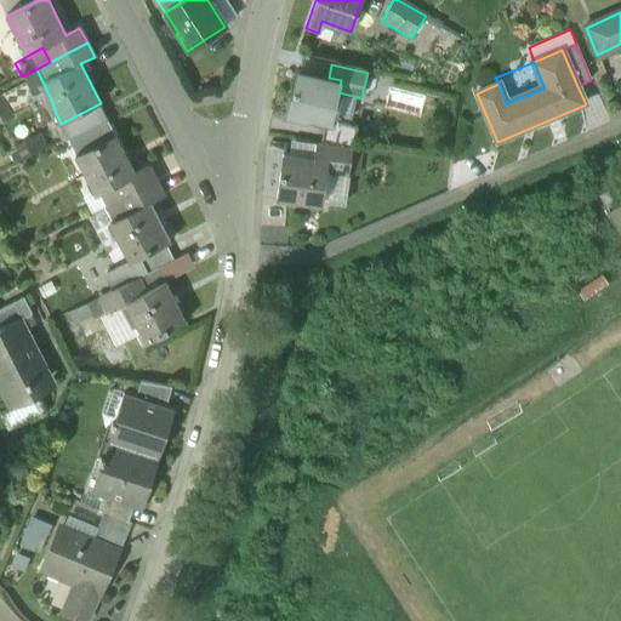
[(329,78),(297,70),(288,115),(307,120),(307,117),(331,123),(339,92),(341,80),(329,78)]
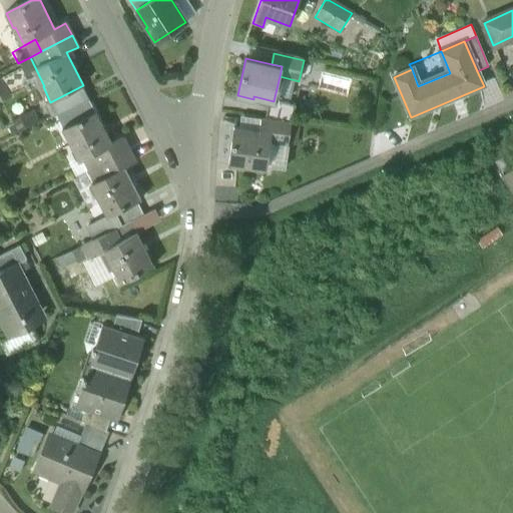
[(313,62),(304,60),(300,77),(309,79),(313,62)]
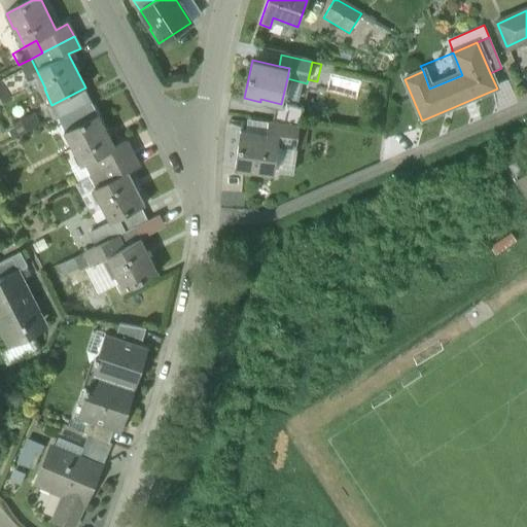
[(21,70),(1,80),(0,80),(0,96),(27,82),(21,70)]
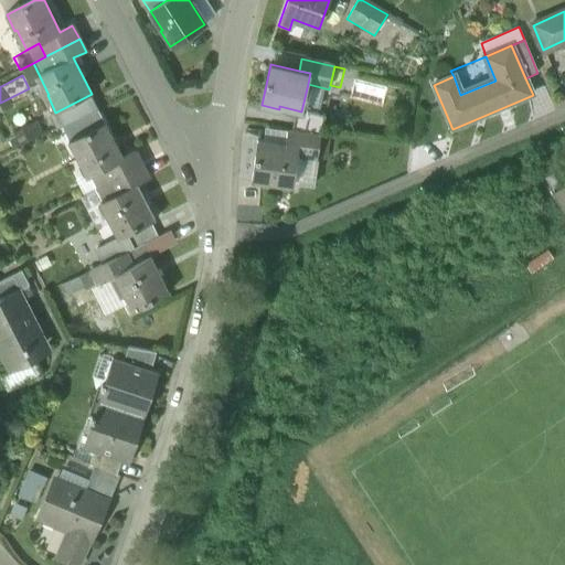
[(55,113),(49,116),(56,130),(64,126),(97,109),(89,95),(55,113)]
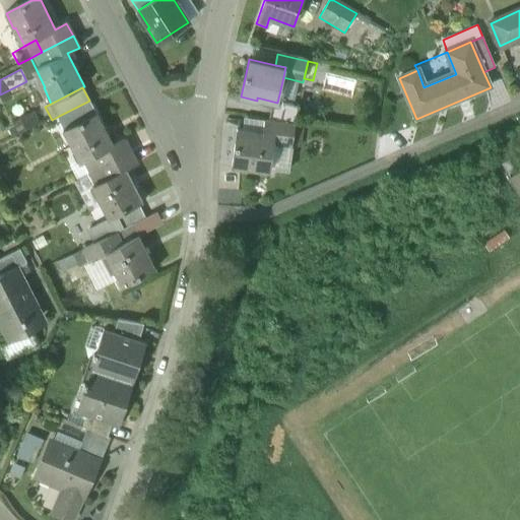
[(89,101),(59,116),(66,129),(95,114),(89,101)]
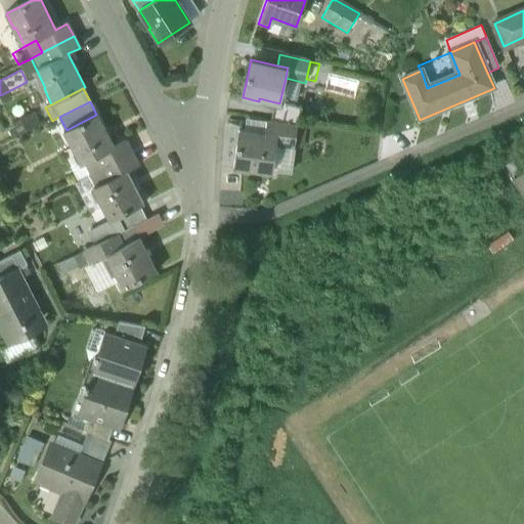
[(114,146),(96,115),(67,130),(63,132),(71,147),(74,146),(81,161),(83,164),(93,158),(115,147),(114,146)]
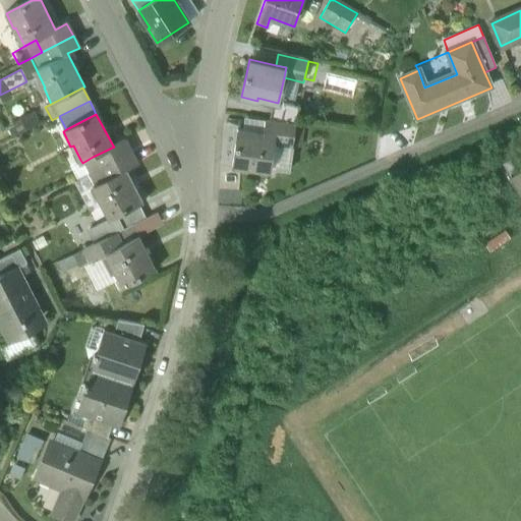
[(33,115),(13,125),(15,129),(11,131),(14,136),(38,125),(33,115)]
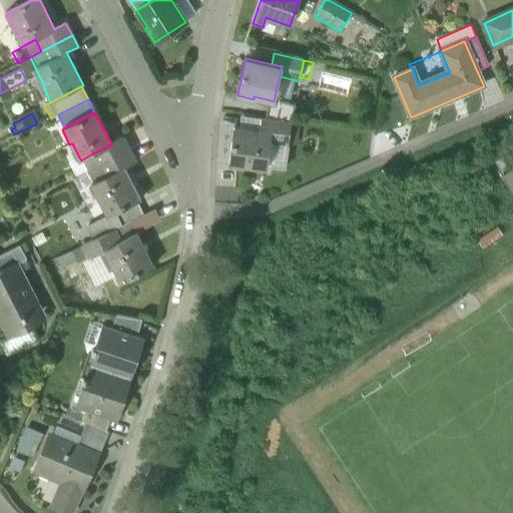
[(239,117),(238,130),(260,132),(262,120),(239,117)]
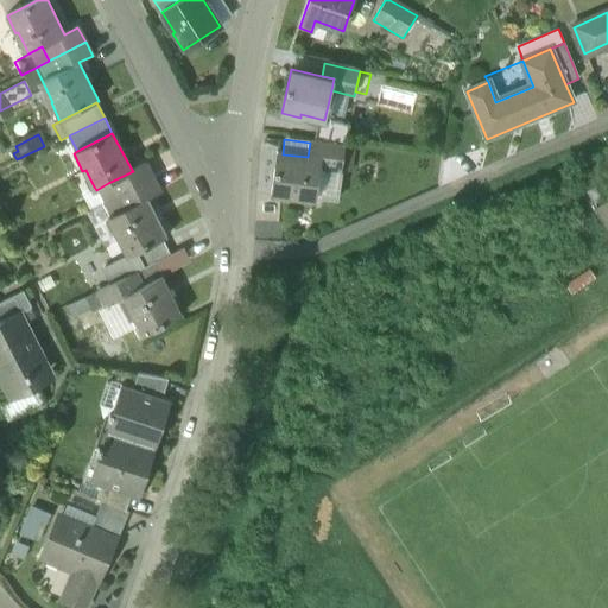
[(310,143),(308,157),(321,159),(320,170),(342,172),(346,147),(310,143)]
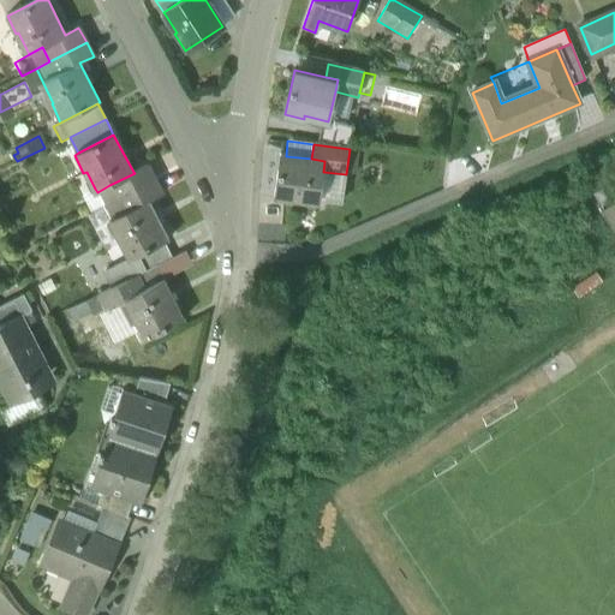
[(286,156),(280,155),(274,199),(294,202),(294,198),(320,202),(323,172),(324,161),(311,159),(286,156)]
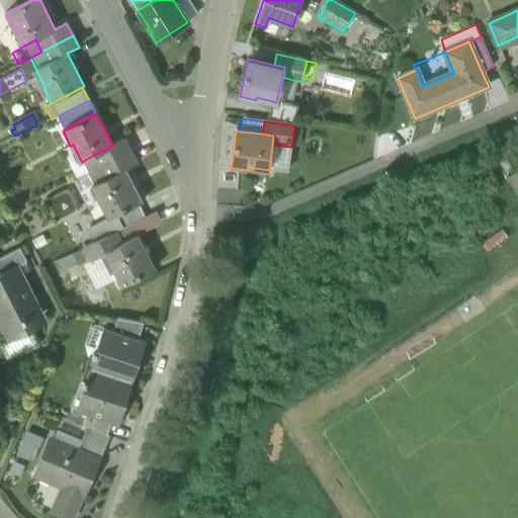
[(113,146),(92,156),(98,168),(131,152),(124,139),(112,145),(113,146)]
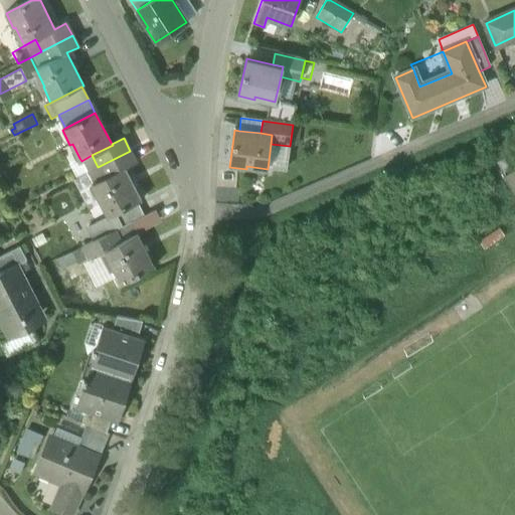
[(286,171),(290,146),(271,144),(268,169),(286,171)]
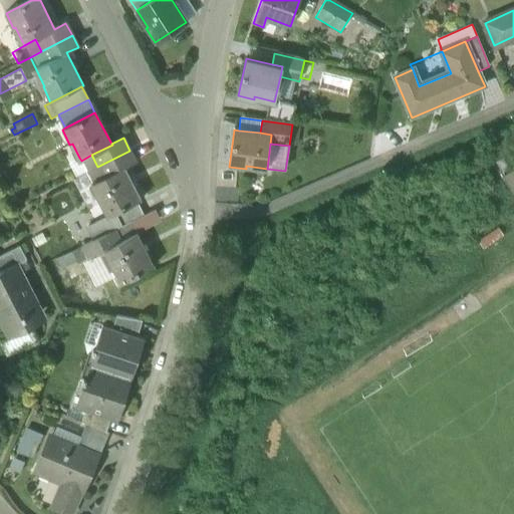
[(130,151),(97,167),(103,178),(123,167),(124,168),(137,162),(130,151)]
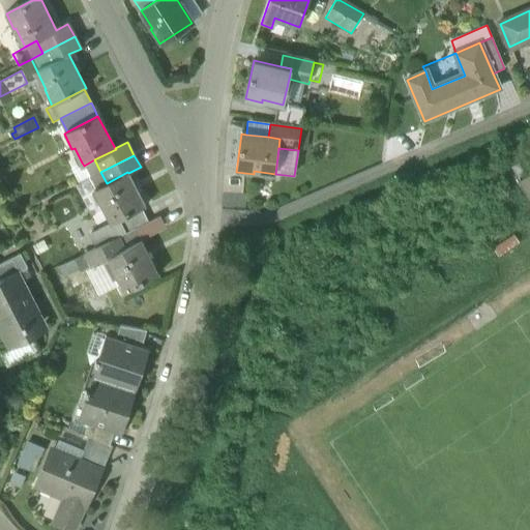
[(84,166),(82,163),(69,169),(78,183),(90,177),(100,172),(94,159),(84,166)]
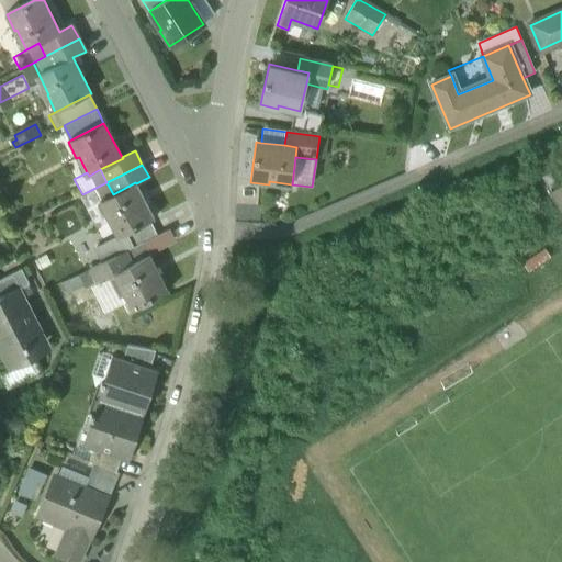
[(96,188),(102,201),(113,194),(107,182),(96,188)]
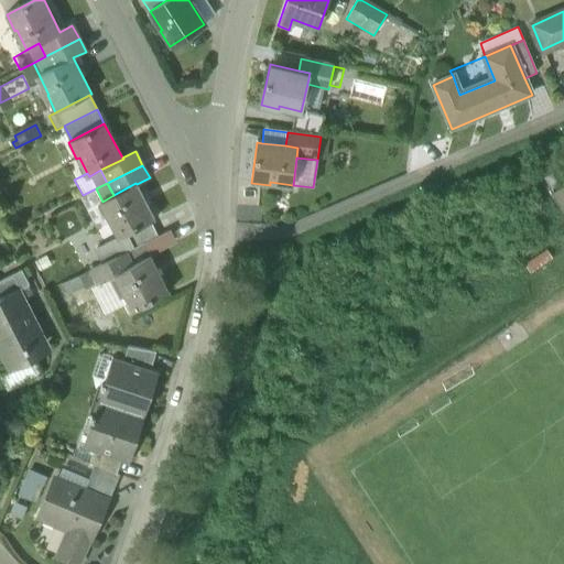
[(114,195),(102,202),(111,220),(110,221),(118,238),(149,223),(154,219),(137,184),(136,183),(114,195)]
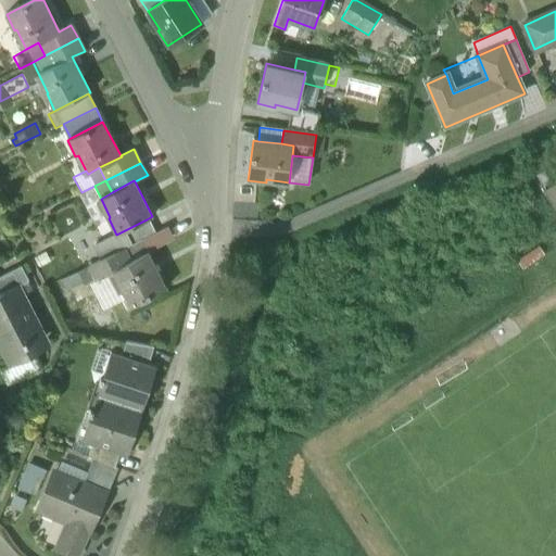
[(95,186),(81,192),(78,194),(93,226),(109,218),(110,217),(101,199),(95,186)]
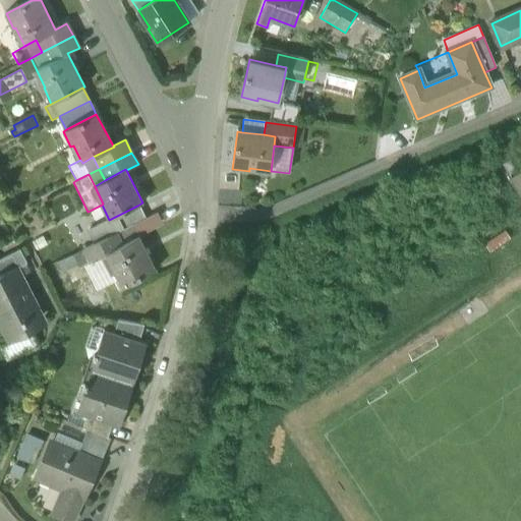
[(520,174),(512,180),(520,192),(520,174)]
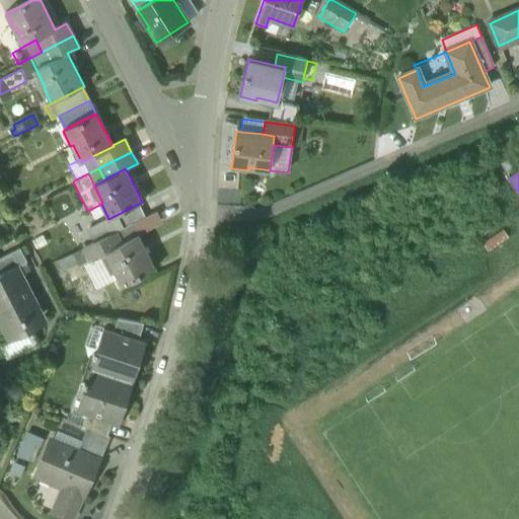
[(137,205),(108,219),(87,230),(94,243),(115,232),(132,224),(144,218),(137,205)]
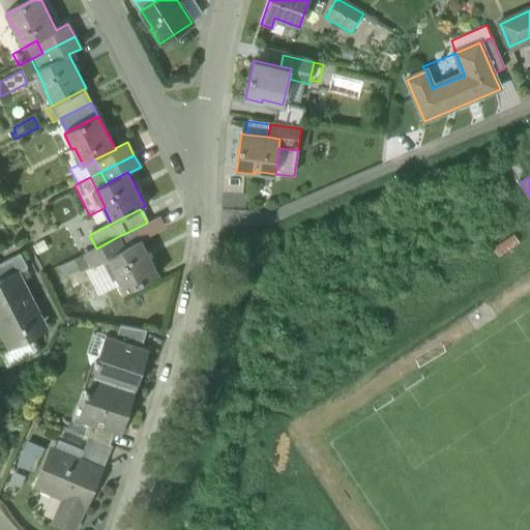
[(141,240),(135,229),(117,237),(123,249),(141,240)]
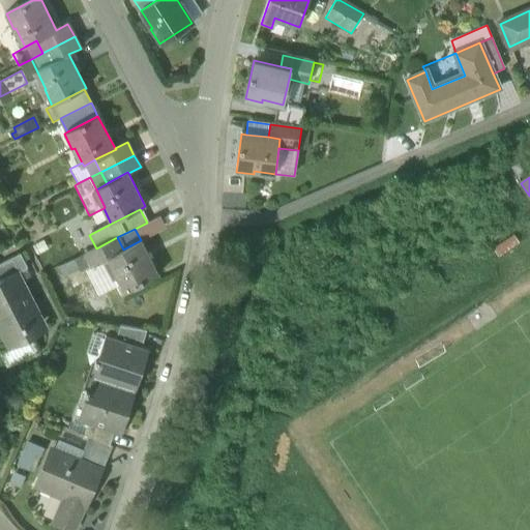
[(110,257),(123,249),(117,237),(96,248),(85,254),(92,267),(110,258),(110,257)]
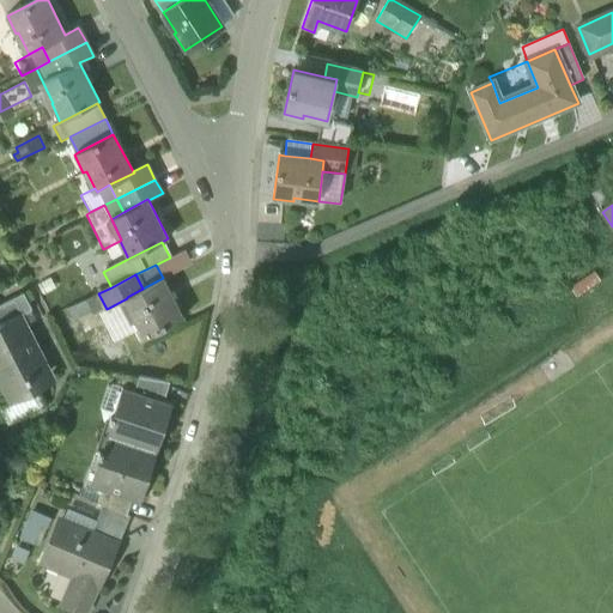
[(143,289),(127,297),(127,298),(138,319),(134,320),(143,337),(183,317),(163,278),(143,289)]
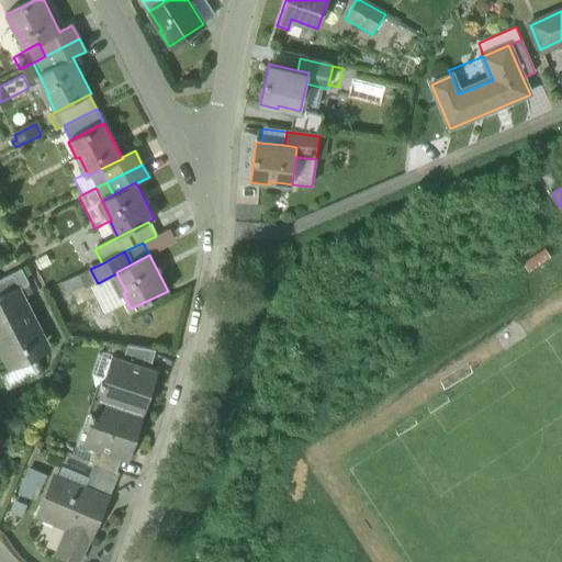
[(20,269),(0,279),(0,293),(1,296),(17,289),(27,282),(20,269)]
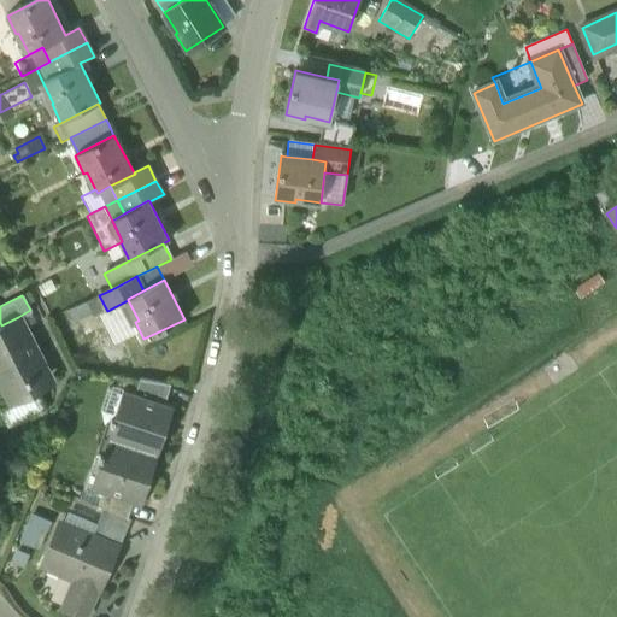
[(93,319),(107,311),(99,295),(71,310),(78,322),(90,315),(93,319)]
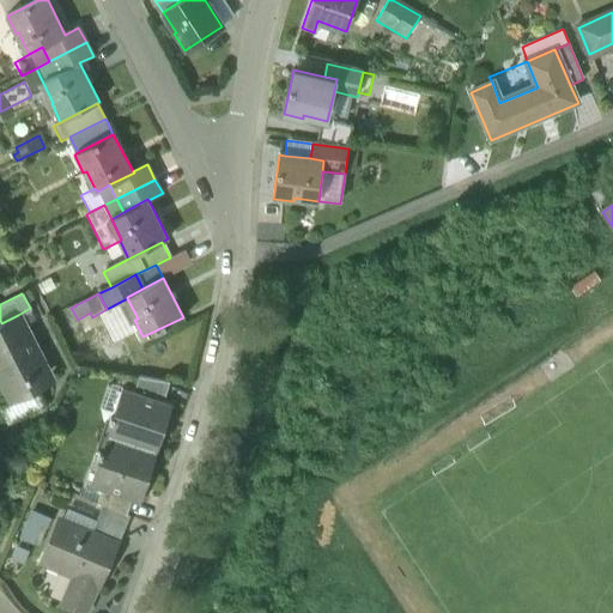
[(1,323),(0,323),(0,378),(12,401),(31,390),(26,383),(32,380),(48,371),(18,315),(1,323)]
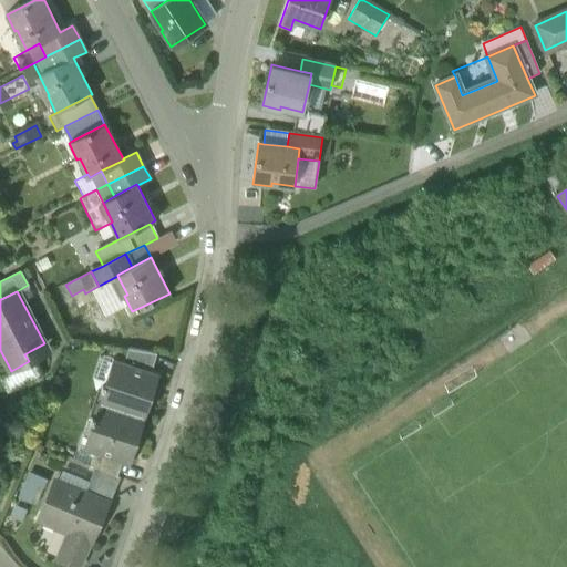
[(157,354),(129,349),(124,362),(152,371),(157,354)]
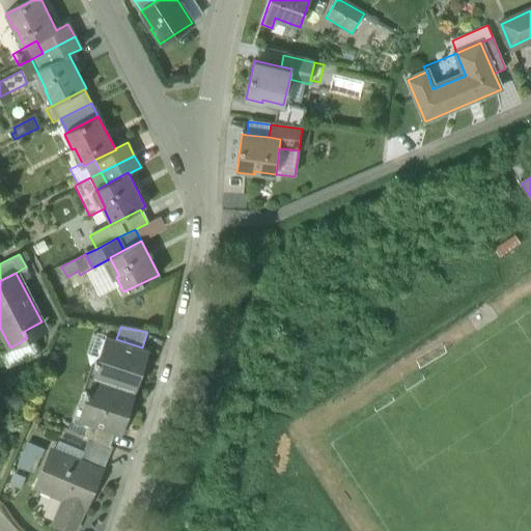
[(38,352),(28,329),(23,332),(27,338),(10,347),(0,352),(0,355),(6,368),(38,352)]
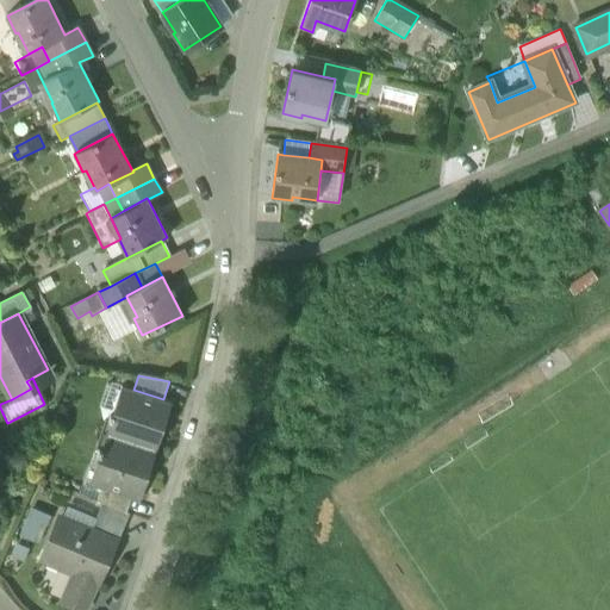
[(134,390),(123,386),(113,415),(111,415),(109,419),(111,421),(106,435),(156,452),(173,403),(163,399),(134,390)]
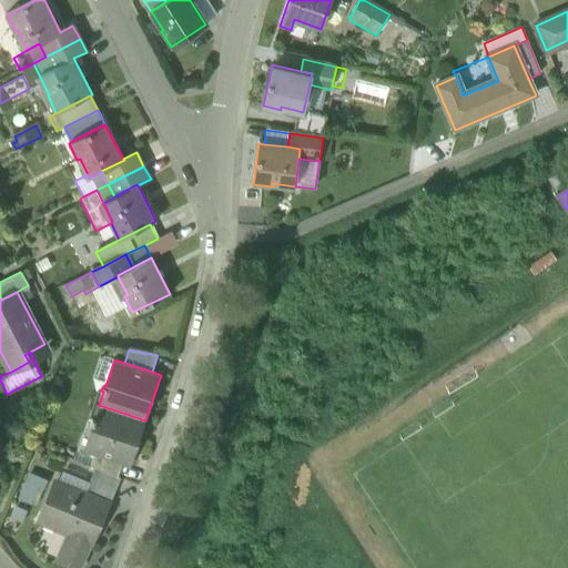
[(145,421),(99,405),(94,419),(92,418),(91,424),(92,424),(83,450),(94,455),(122,464),(130,466),(145,421)]
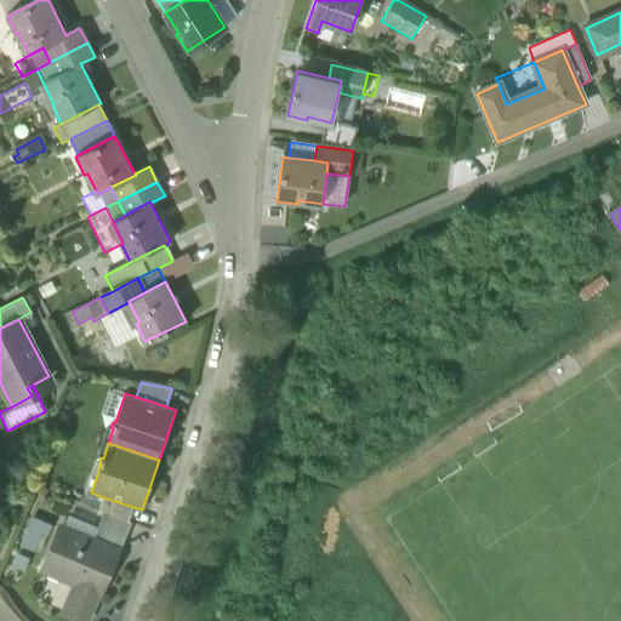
[(134,507),(103,497),(98,511),(104,513),(104,512),(129,523),(134,507)]
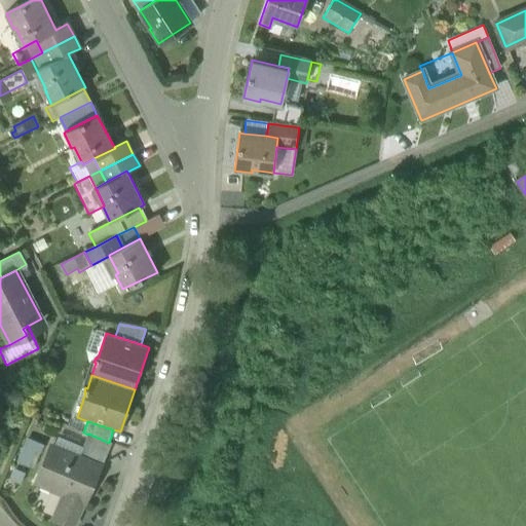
[(109,443),(88,434),(88,435),(78,456),(98,464),(100,465),(111,444),(109,443)]
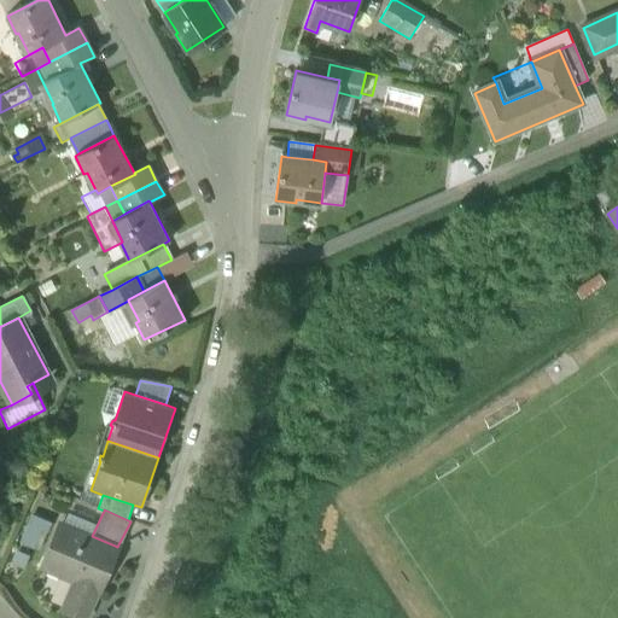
[(92,536),(60,523),(41,567),(74,581),(62,608),(85,617),(115,546),(92,536)]
